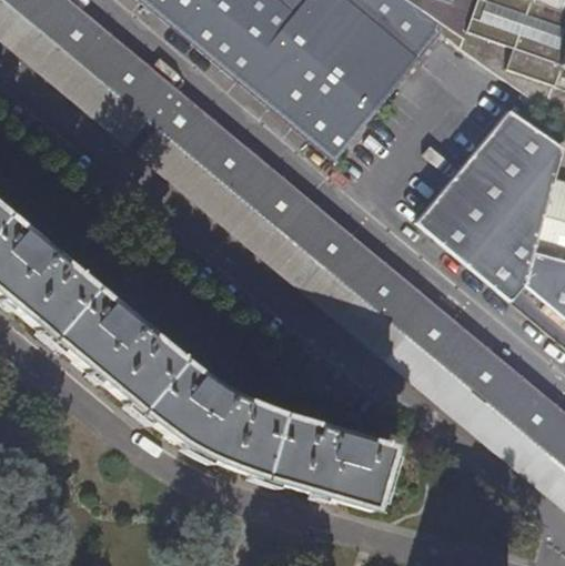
[(0,0),(0,37),(564,507),(564,411),(70,0),(0,0)]
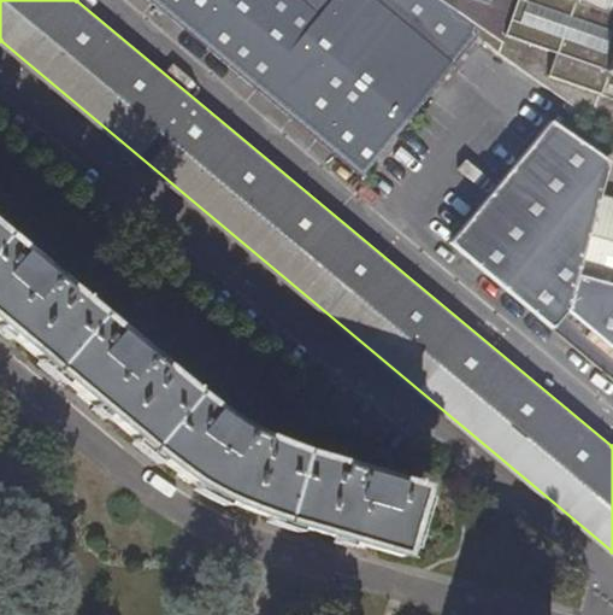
[(152,0),(364,175),(484,29),(464,11),(449,0),(330,0),(320,13),(304,0),(152,0)]
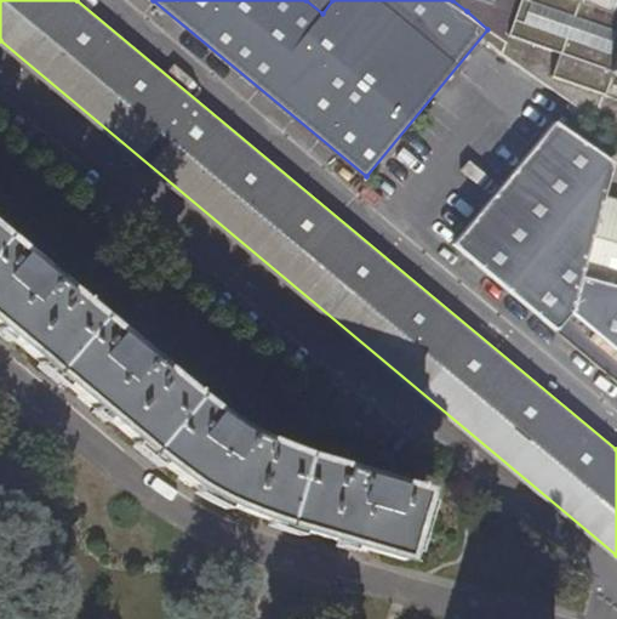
[(306,0),(323,13),(332,0),(306,0)]
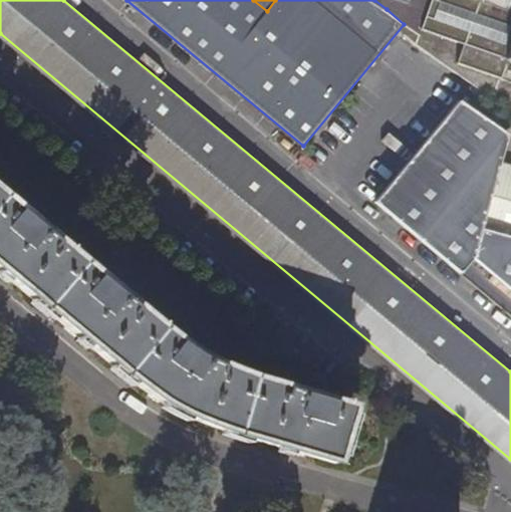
[(425,0),(431,2),(424,26),(466,42),(459,61),(501,77),(508,57),(510,58),(510,0),(425,0)]
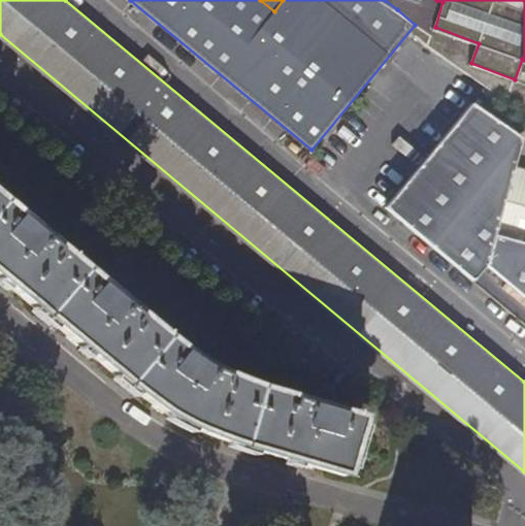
[(387,206),(474,278),(488,263),(524,294),(524,169),(514,167),(522,138),(470,104),(387,206)]
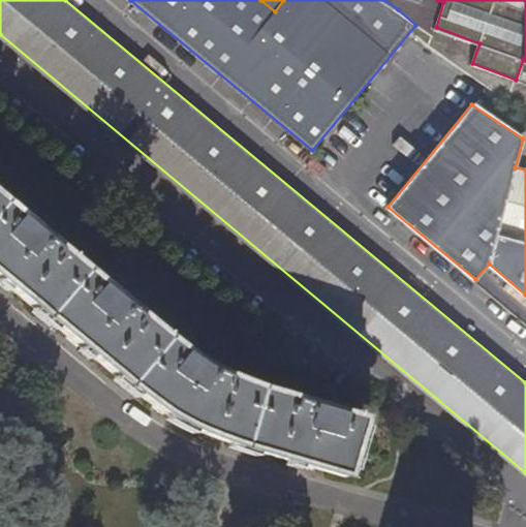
[(0,274),(109,365),(120,375),(137,386),(154,398),(169,407),(206,425),(242,439),(344,472),(364,412),(257,379),(242,373),(214,361),(202,354),(174,338),(160,328),(0,192),(0,274)]
